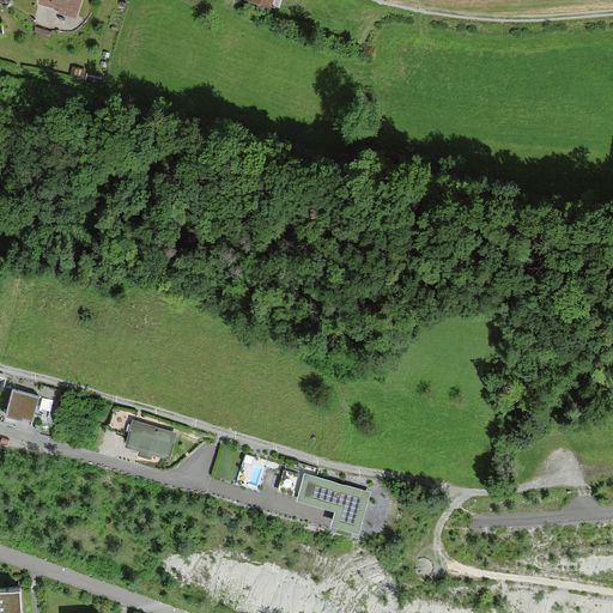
[(38,0),(40,1),(60,7),(58,12),(77,17),(82,0),(38,0)]
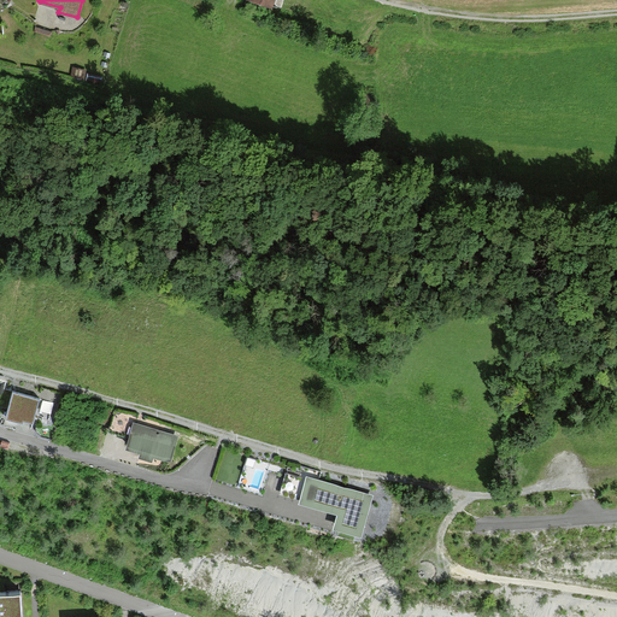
[(52,31),(35,25),(34,31),(48,37),(52,31)]
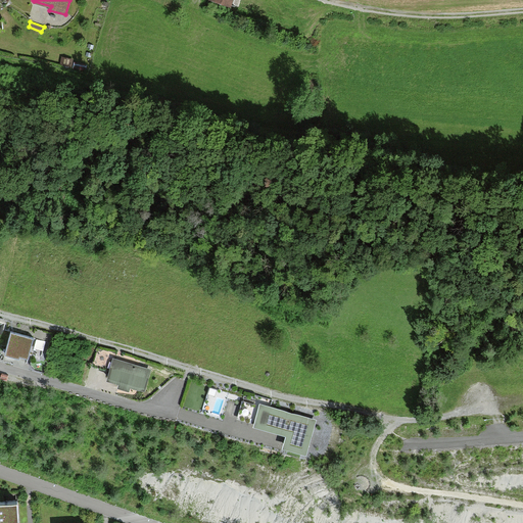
[(34,338),(11,332),(6,351),(19,355),(20,353),(29,357),(30,354),(42,358),(46,343),(34,340),(34,338)]
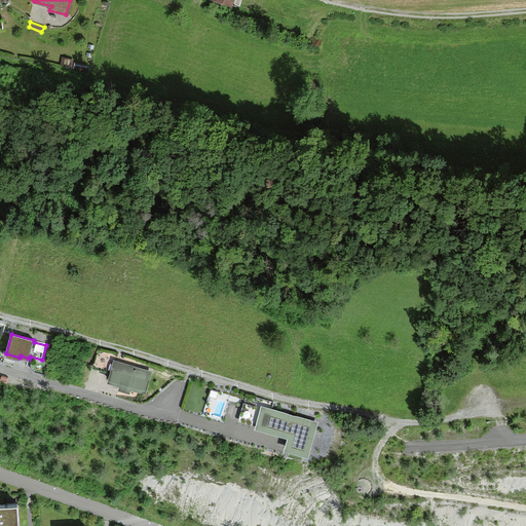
[(110,372),(114,358),(97,352),(92,367),(110,372)]
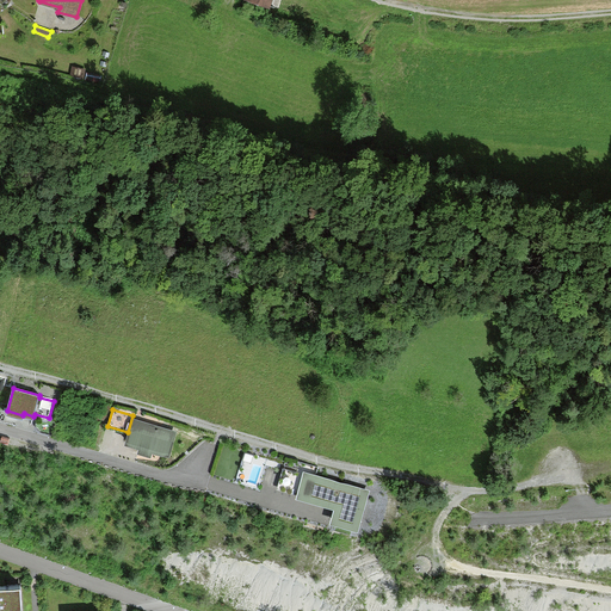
[(170,455),(177,430),(155,423),(133,415),(128,432),(125,440),(139,444),(137,449),(152,454),(153,449),(170,455)]
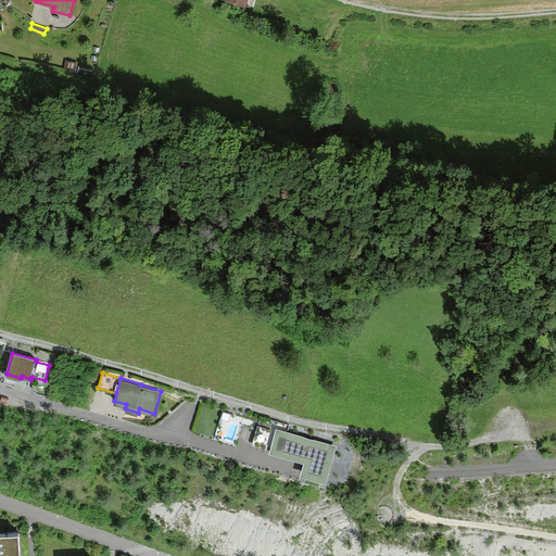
[(326,481),(337,444),(288,430),(289,425),(261,416),(253,444),(270,449),(270,451),(300,459),(304,460),(300,474),(326,481)]
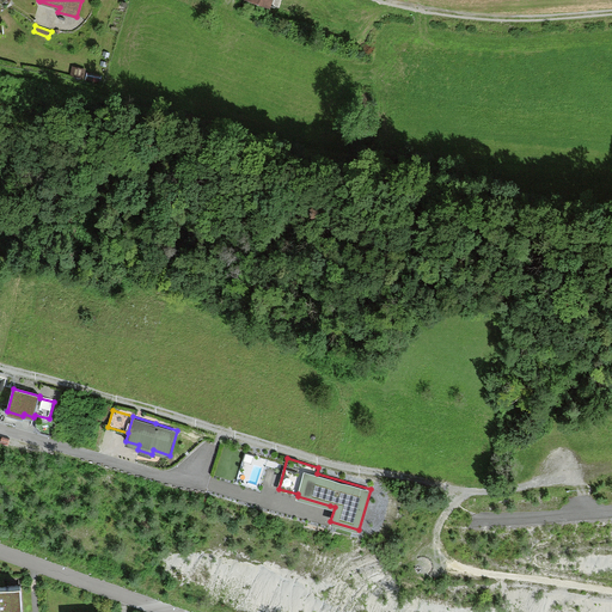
[(22,611),(20,582),(0,583),(0,611),(22,611)]
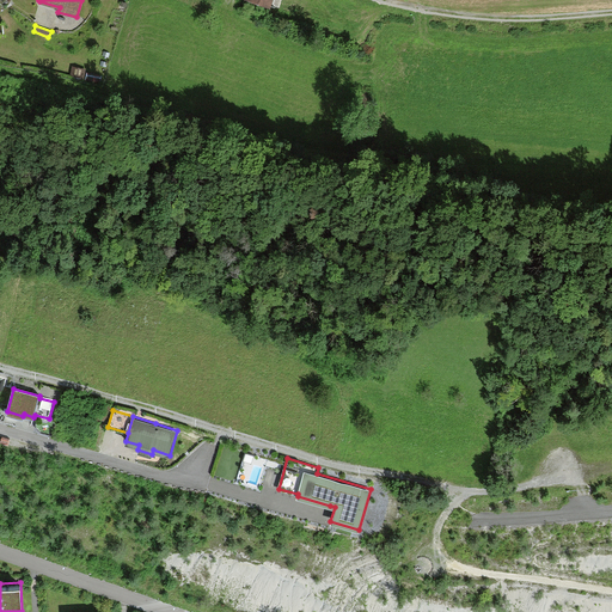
All buildings are outlined.
